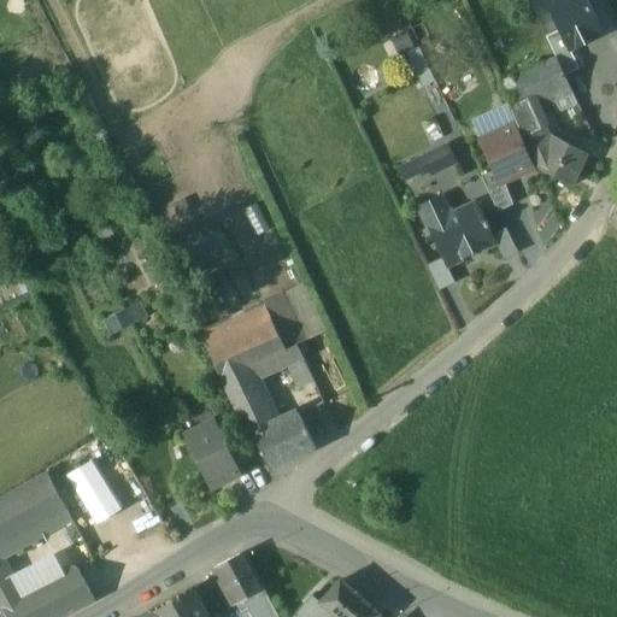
[(542,0),(558,31),(566,52),(603,35),(586,0),(542,0)]
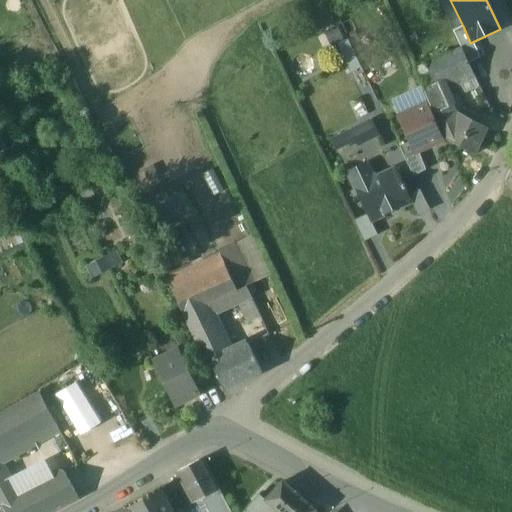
[(461,50),(467,64),(478,59),(470,43),(463,26),(452,31),(461,50)]
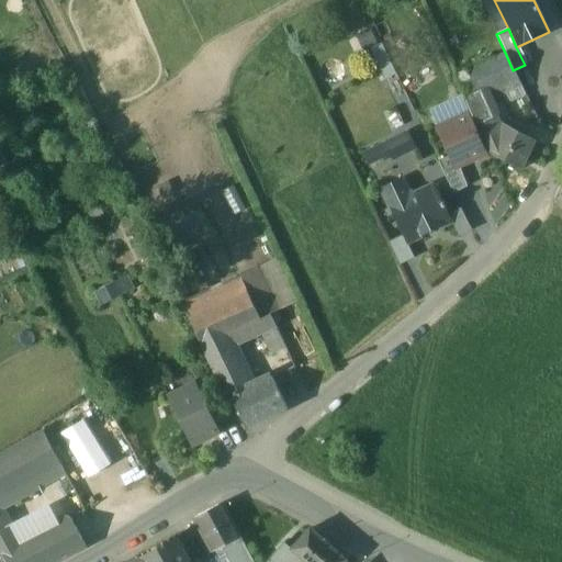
[(506,55),(453,79),(465,105),(482,98),(499,90),(502,94),(520,86),(513,70),(506,55)]
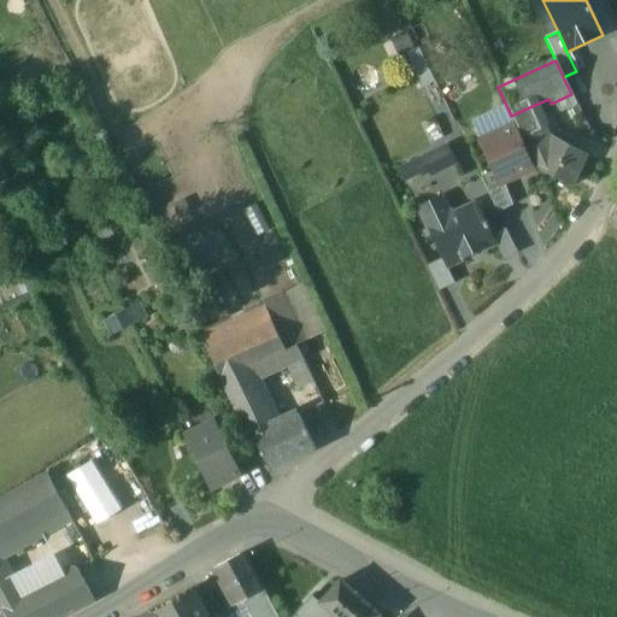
[(546,147),(529,107),(511,116),(535,169),(546,147)]
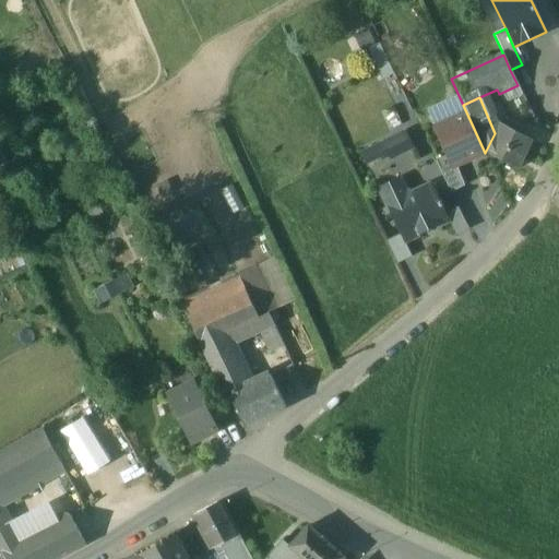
[(466,115),(433,129),(447,157),(452,168),(455,167),(484,154),(466,115)]
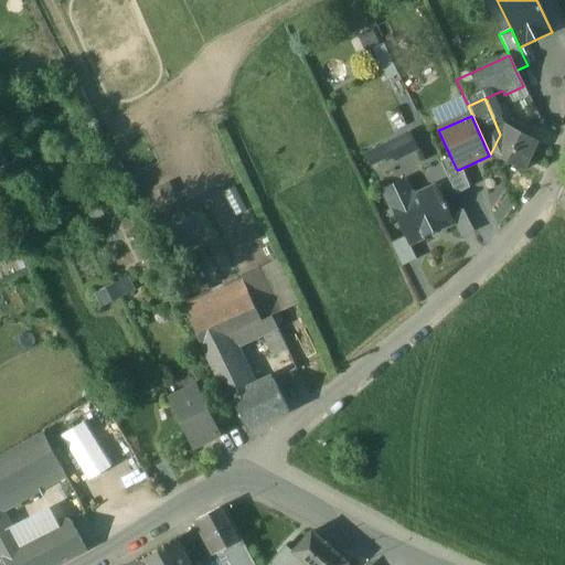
[(534,141),(505,126),(500,135),(490,155),(523,172),(536,147),(534,141)]
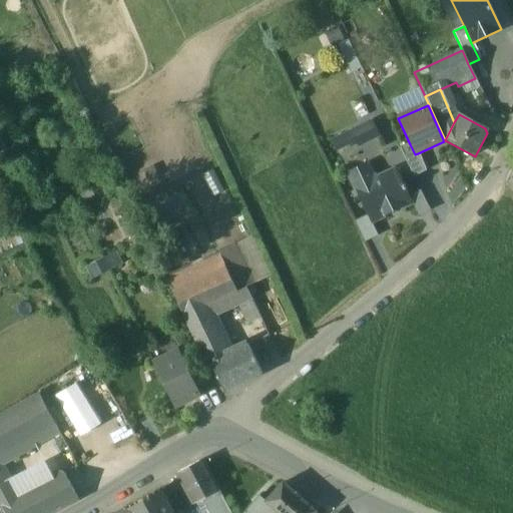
[(373,122),(349,133),(352,141),(360,144),(379,135),(373,122)]
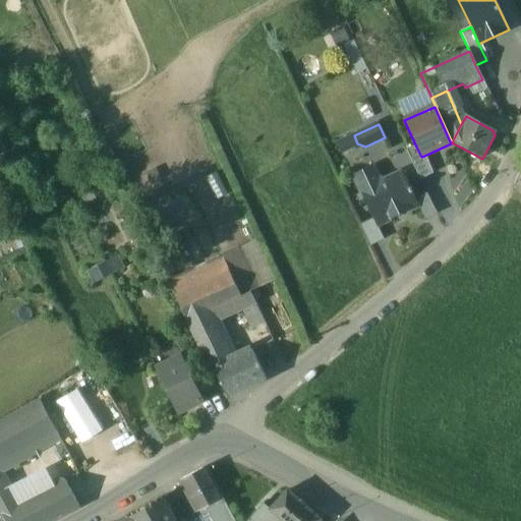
[(354,135),(337,143),(341,152),(357,143),(354,135)]
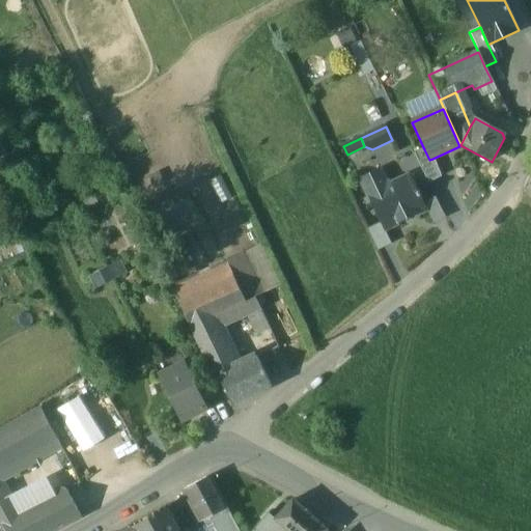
[(429,160),(424,149),(414,154),(427,183),(441,176),(432,159),(429,160)]
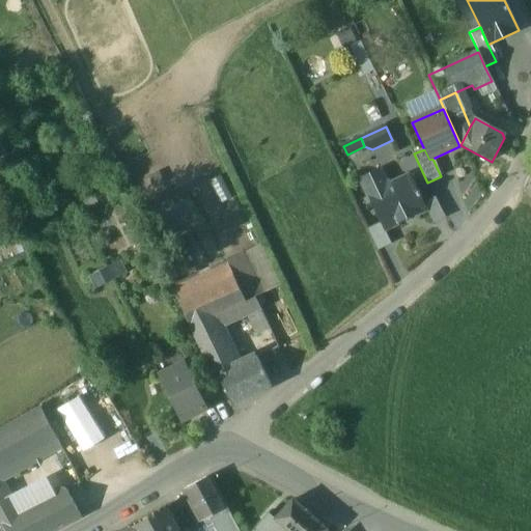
[(410,175),(391,184),(385,182),(379,169),(359,178),(384,230),(426,210),(419,196),(420,196),(418,192),(417,192),(410,175)]
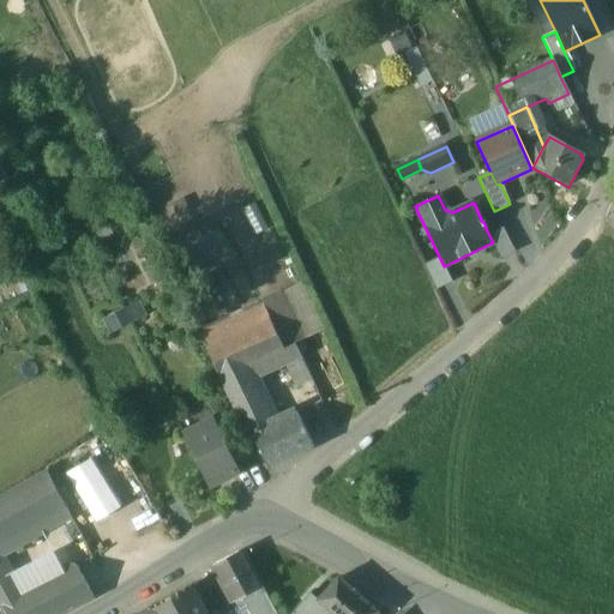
[(262,306),(198,336),(205,350),(269,320),(262,306)]
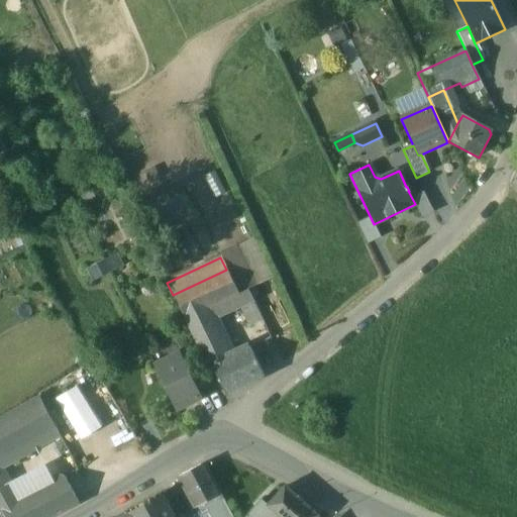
[(226,270),(173,295),(185,321),(206,311),(230,299),(238,296),(237,294),(226,270)]
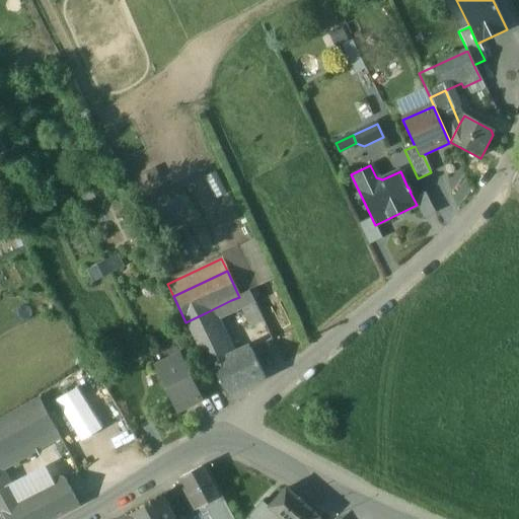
[(247,291),(238,295),(239,297),(231,300),(236,310),(239,308),(253,302),(247,291)]
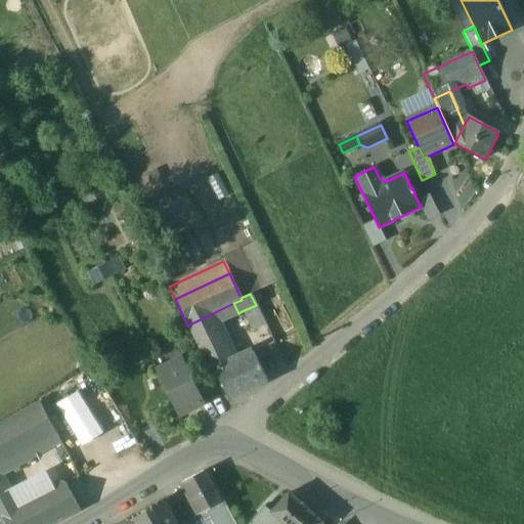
[(256,305),(242,311),(252,332),(265,324),(256,305)]
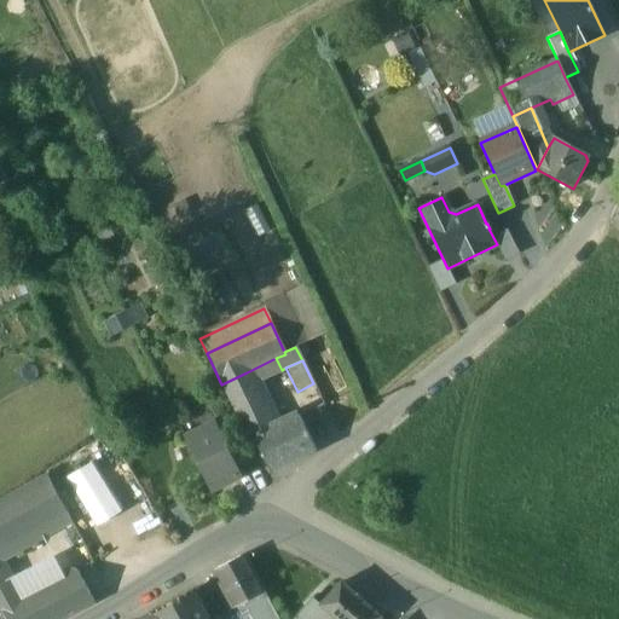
[(255,379),(250,381),(247,372),(221,385),(249,441),(253,440),(253,438),(273,428),(254,387),(259,385),(255,379)]
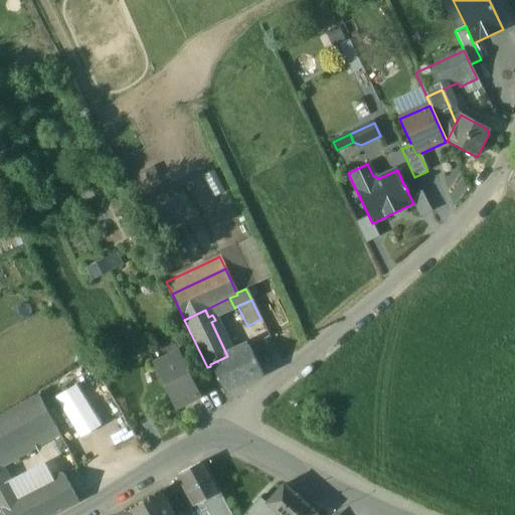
[(227,356),(210,364),(210,366),(224,394),(263,375),(248,346),(227,356)]
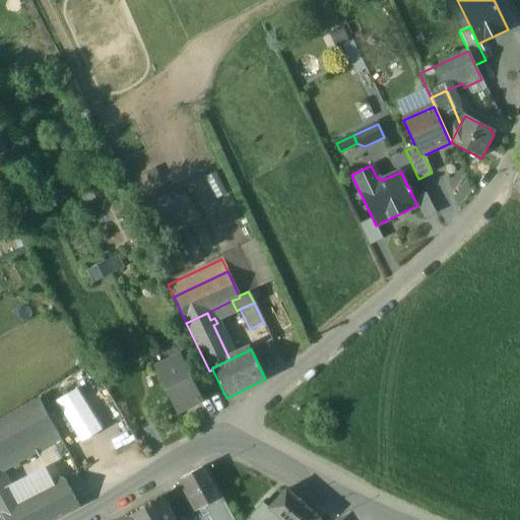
[(180,358),(155,370),(176,410),(200,398),(180,358)]
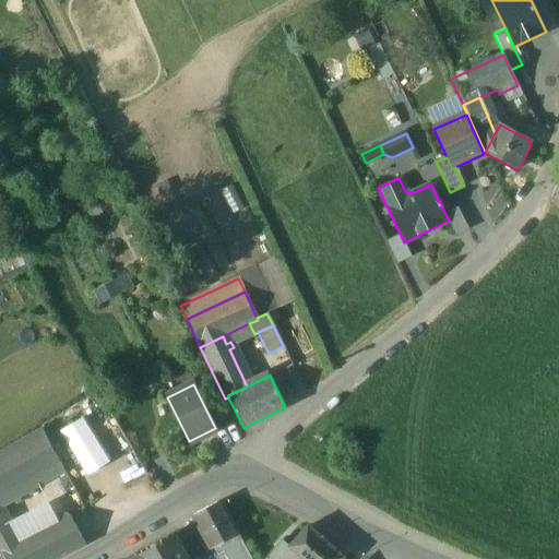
[(81,475),(105,465),(84,416),(60,426),(81,475)]
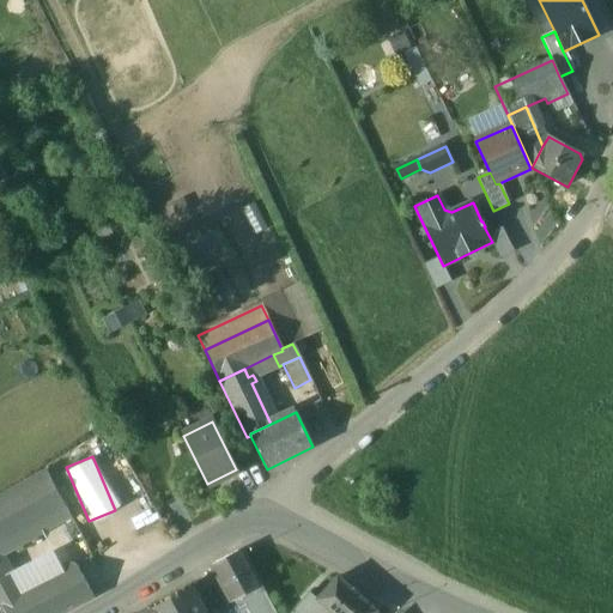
[(46,469),(4,495),(5,496),(0,498),(0,602),(2,606),(18,598),(4,576),(0,568),(0,542),(7,540),(12,548),(42,533),(37,523),(66,508),(46,469)]
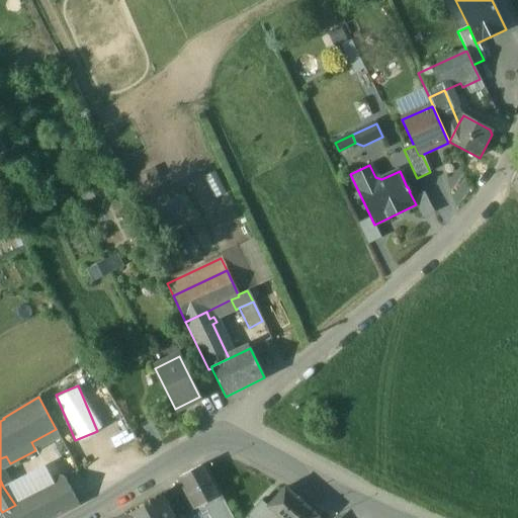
[(204,464),(178,479),(178,480),(193,510),(203,505),(221,496),(204,464)]
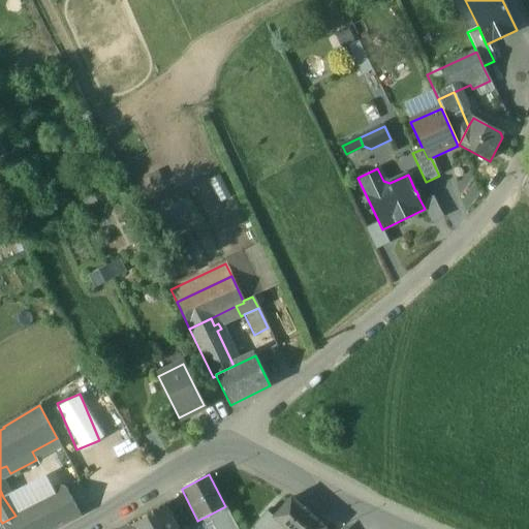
[(16,516),(2,523),(4,528),(55,528),(80,516),(65,489),(54,496),(50,488),(41,493),(45,500),(16,516)]
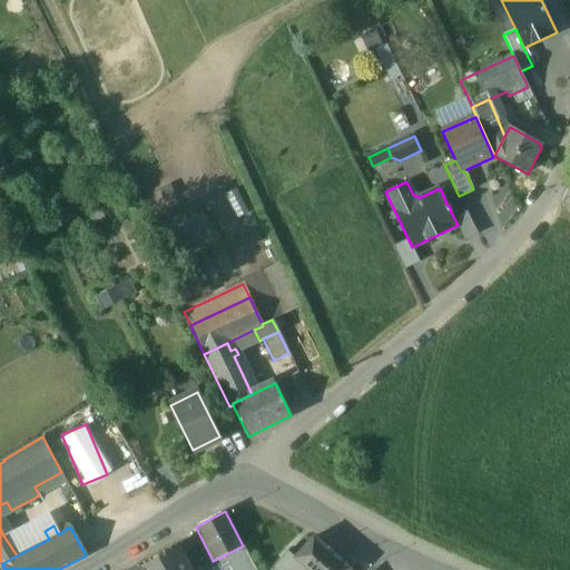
[(296,558),(295,559),(307,569),(346,569),(349,568),(314,538),(296,558)]
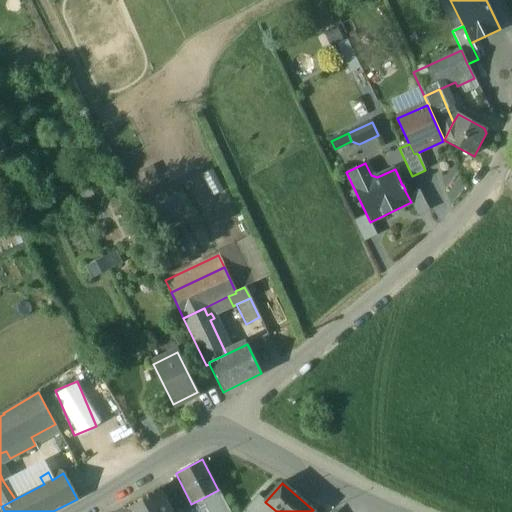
[(172,511),(159,488),(115,511),(172,511)]
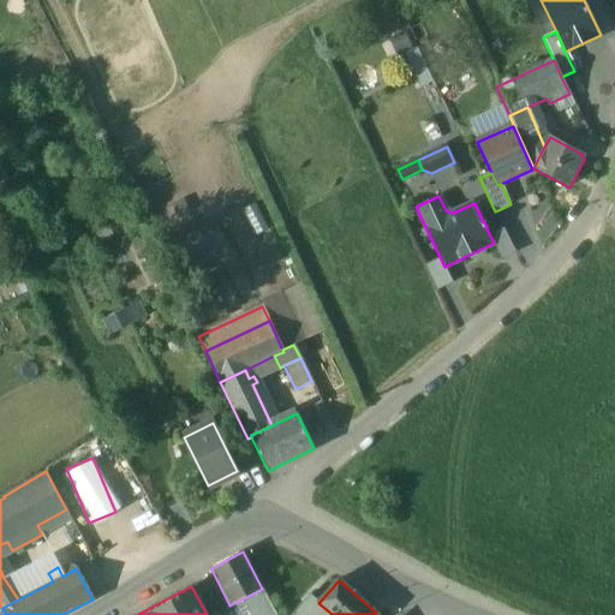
[(276,614),(262,589),(242,599),(243,603),(250,607),(254,614),(276,614)]
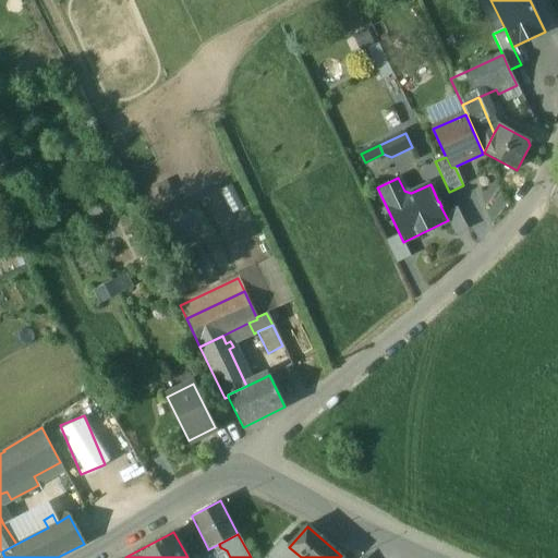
[(301,557),(289,547),(290,546),(281,538),(266,556),(268,557),(301,557)]
